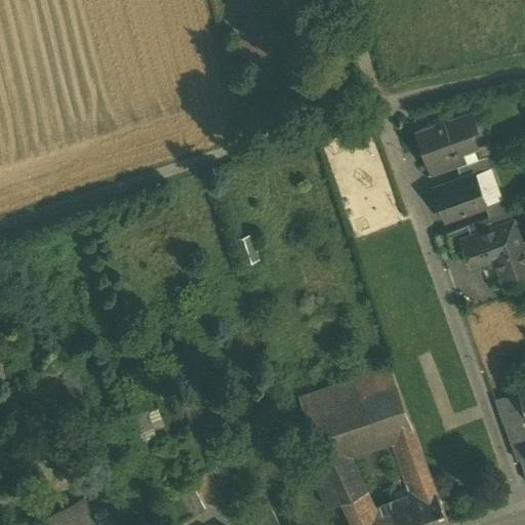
[(462,114),(447,120),(439,117),(435,124),(418,130),(428,154),(430,154),(436,156),(437,159),(460,150),(474,146),(462,114)]
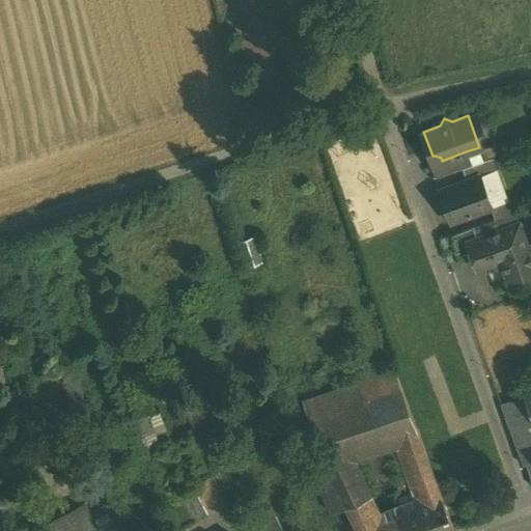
[(466,151),(442,161),(446,173),(462,168),(471,165),(466,151)]
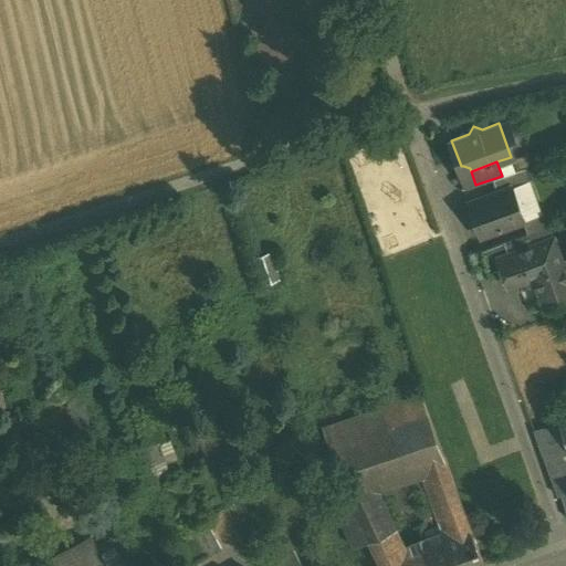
[(502,176),(492,179),(496,191),(510,187),(526,180),(522,169),(502,176)]
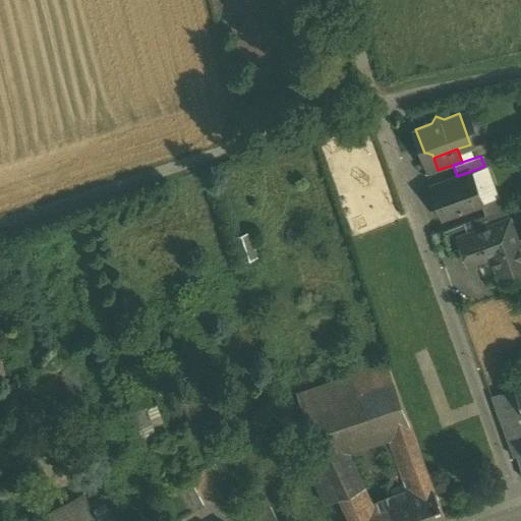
[(457,176),(431,185),(443,217),(480,203),(469,172),(457,176)]
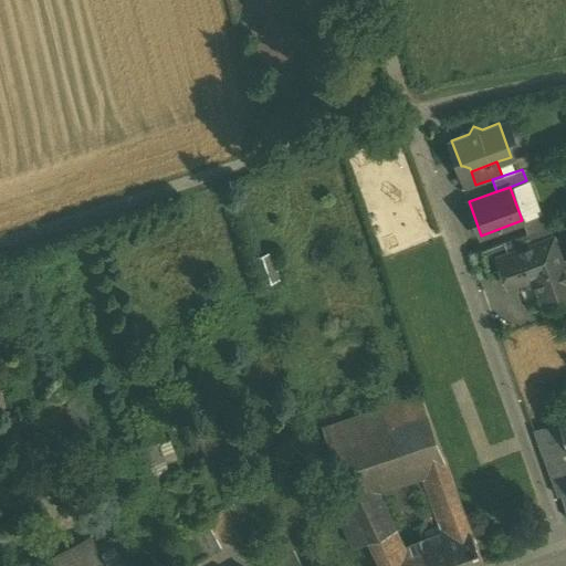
[(509,253),(498,257),(503,271),(509,284),(526,279),(534,275),(537,283),(545,305),(565,297),(565,275),(552,238),(509,253)]
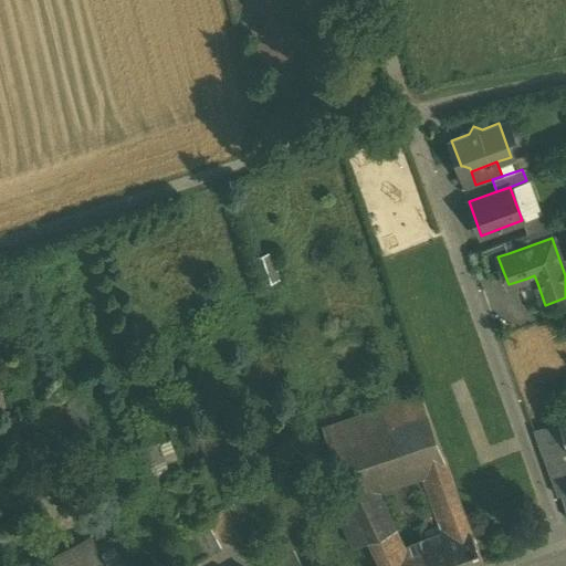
[(503,241),(480,249),(490,275),(503,271),(498,257),(509,253),(503,241)]
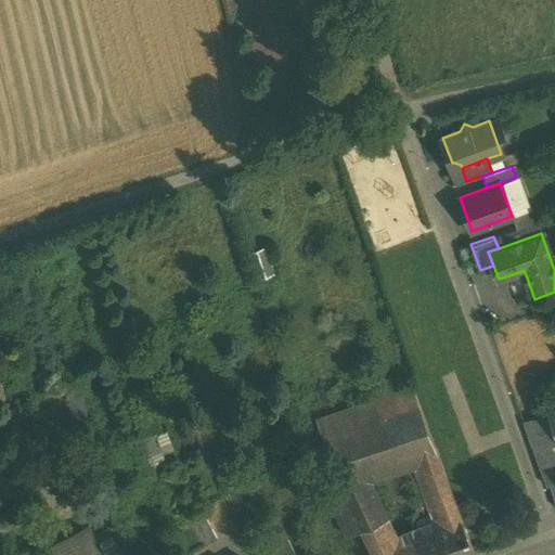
[(524,270),(516,273),(519,281),(527,278),(524,270)]
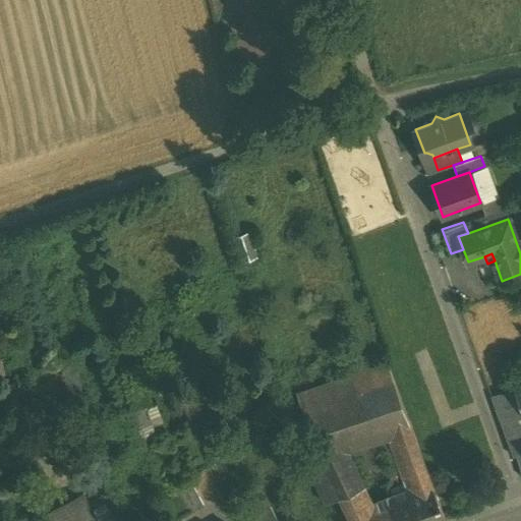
[(386,358),(290,392),(324,464),(342,457),(374,446),(371,436),(392,428),(409,423),(412,422),(386,358)]
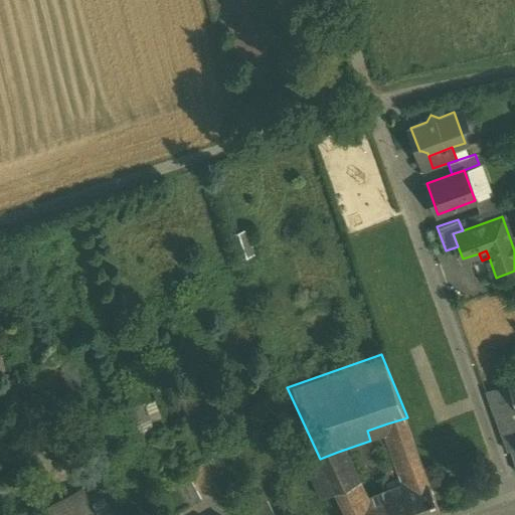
[(514,401),(509,383),(487,391),(507,452),(511,450),(514,462),(514,401)]
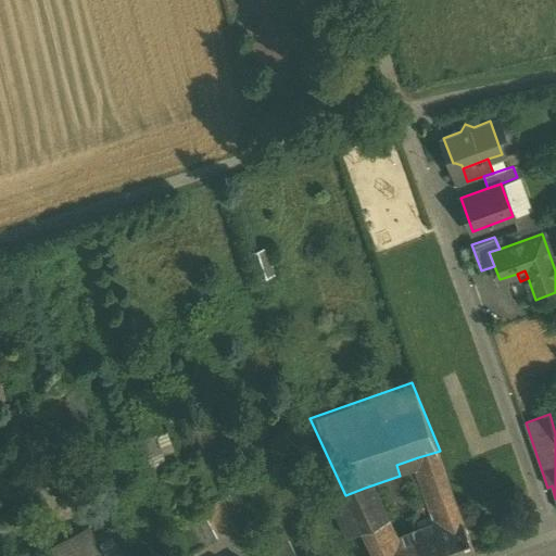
[(163,420),(131,430),(140,459),(172,449),(163,420)]
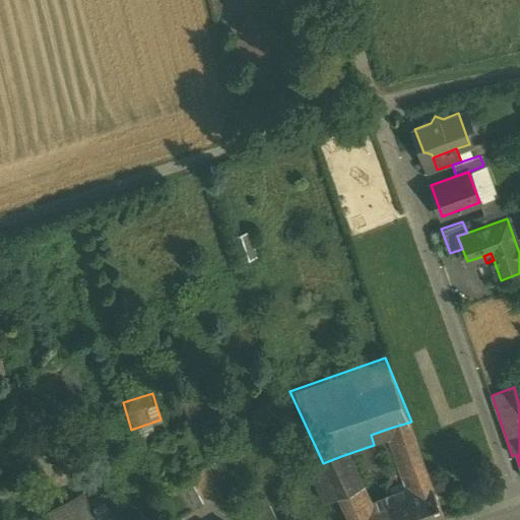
[(432,486),(408,423),(391,428),(415,493),(431,486),(432,486)]
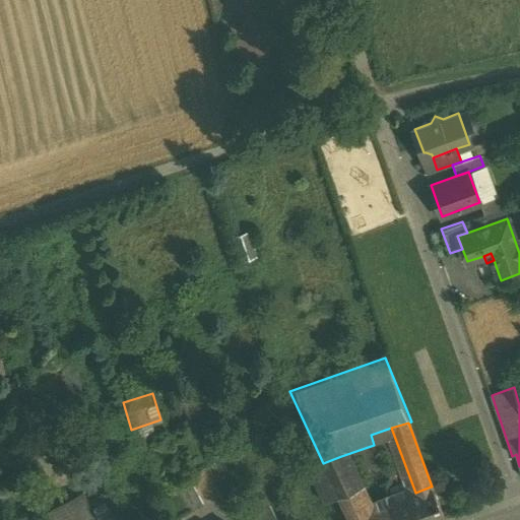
[(276,435),(262,441),(266,449),(280,443),(276,435)]
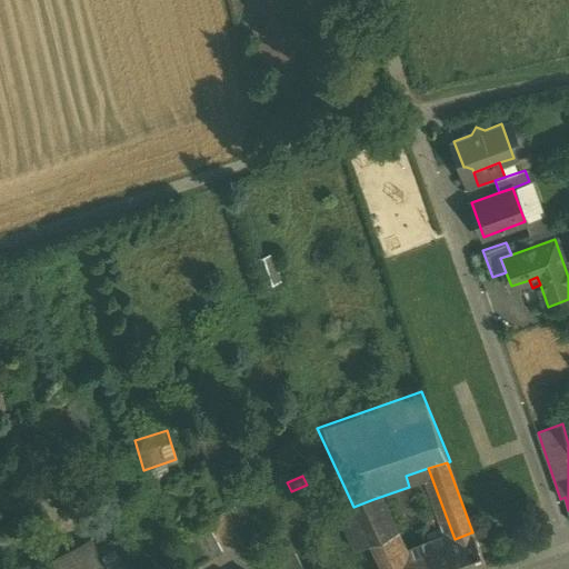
[(407,568),(373,499),(353,507),(381,568),(407,568)]
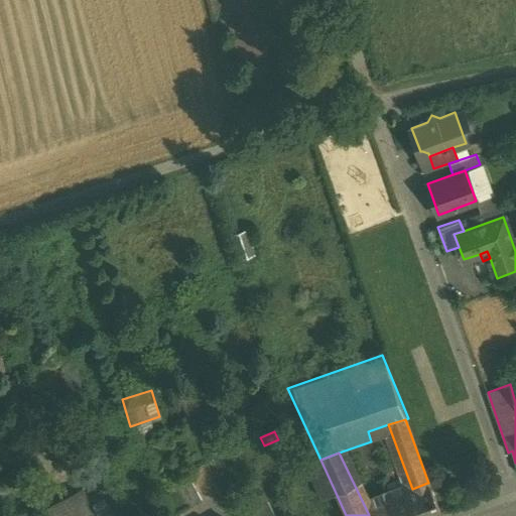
[(187,476),(161,490),(174,515),(202,501),(187,476)]
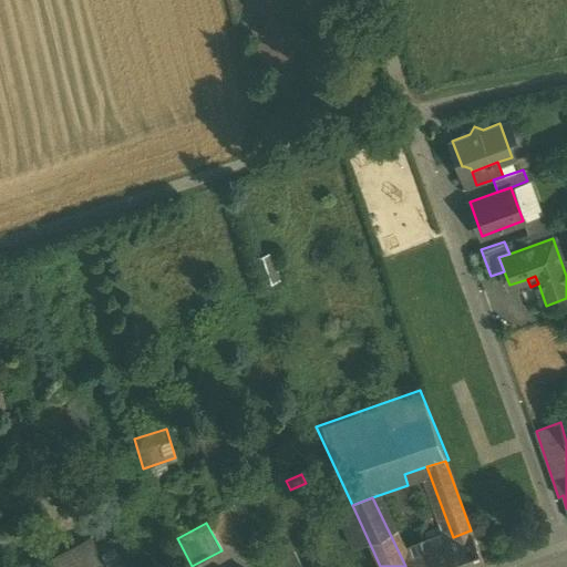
[(453,537),(429,548),(432,562),(434,566),(477,566),(484,565),(470,531),(453,537)]
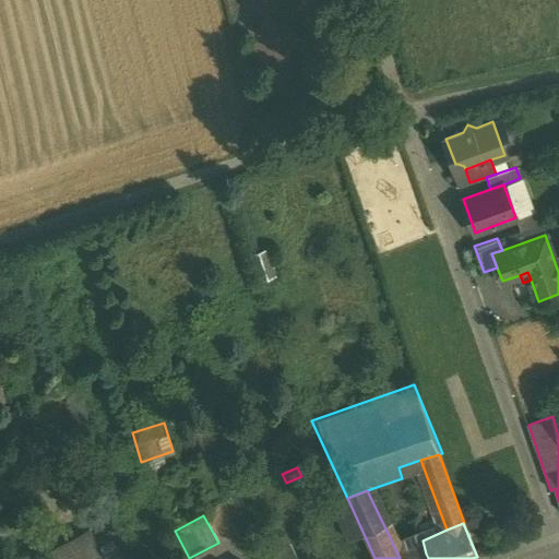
[(102,558),(88,532),(50,551),(56,558),(102,558)]
